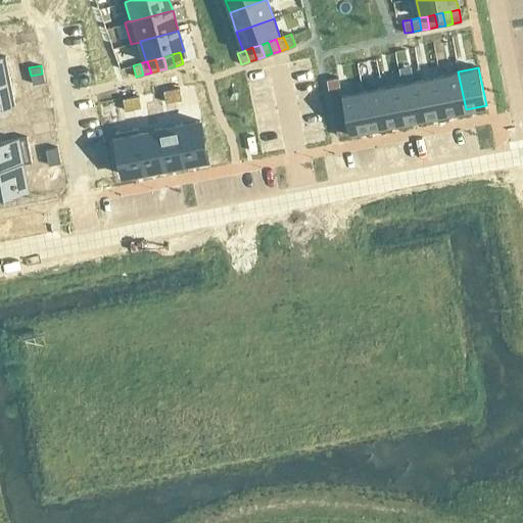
[(458,72),(438,75),(446,113),(466,109),(458,72)]
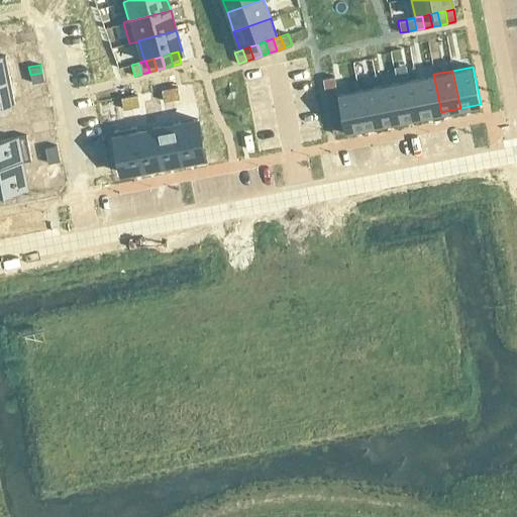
[(41,73),(30,75),(31,83),(43,81),(41,73)]
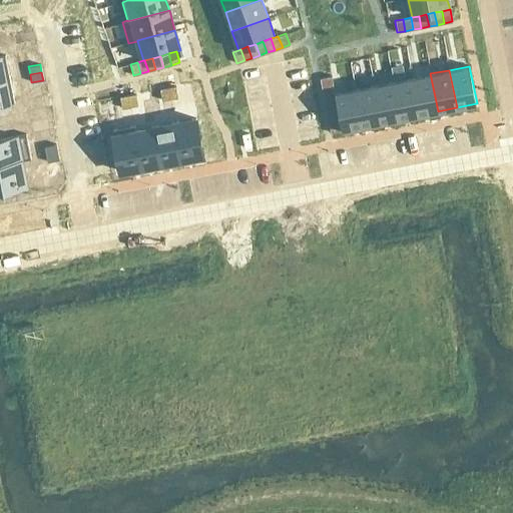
[(430,73),(411,77),(419,115),(438,111),(430,73)]
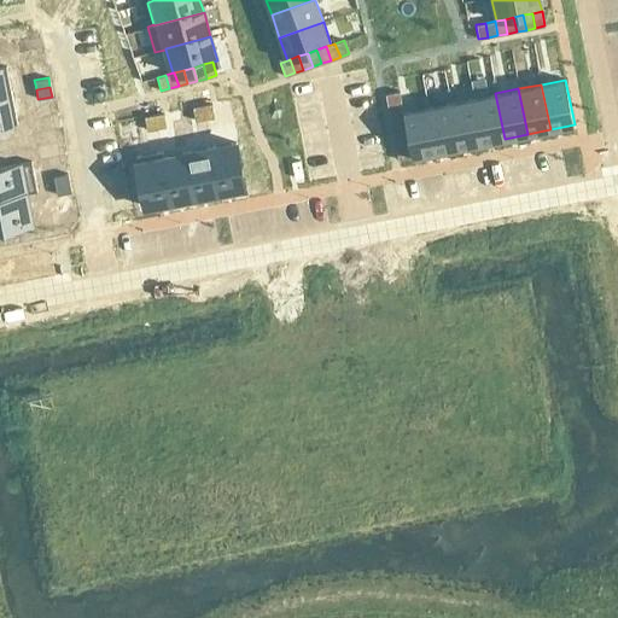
[(397,92),(385,94),(386,103),(401,100),(400,91),(397,92)]
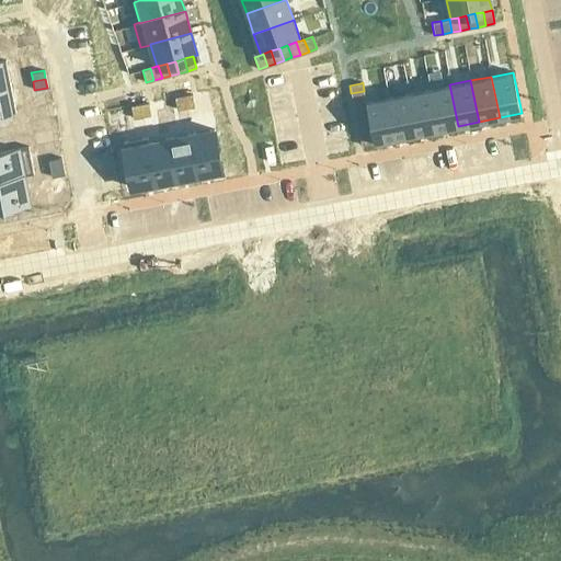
[(449,84),(430,89),(437,130),(458,126),(449,84)]
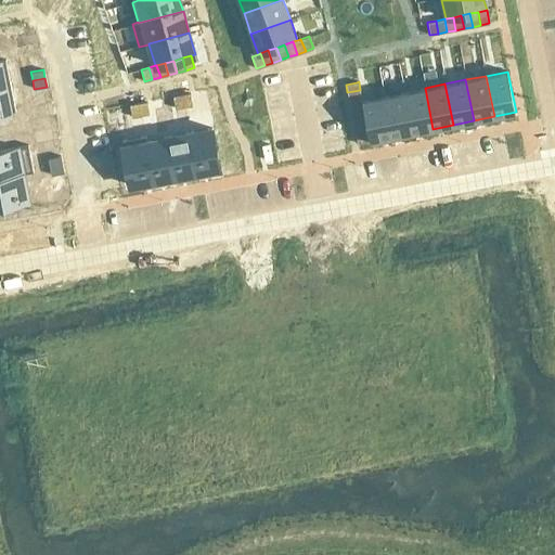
[(5,86),(0,87),(0,113),(11,111),(5,86)]
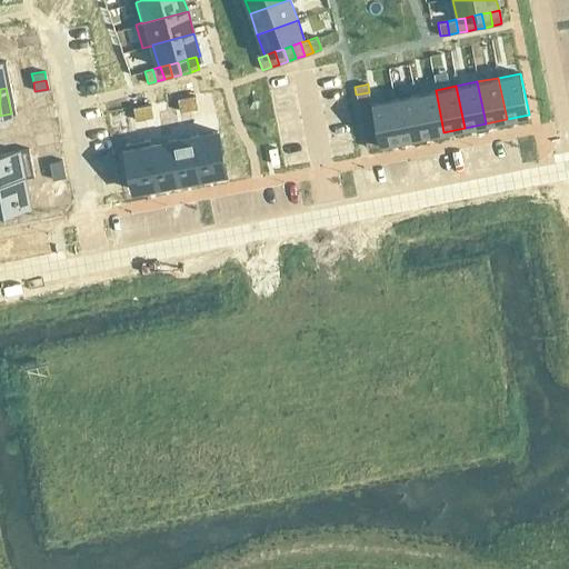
[(436,90),(415,93),(422,136),(443,132),(436,90)]
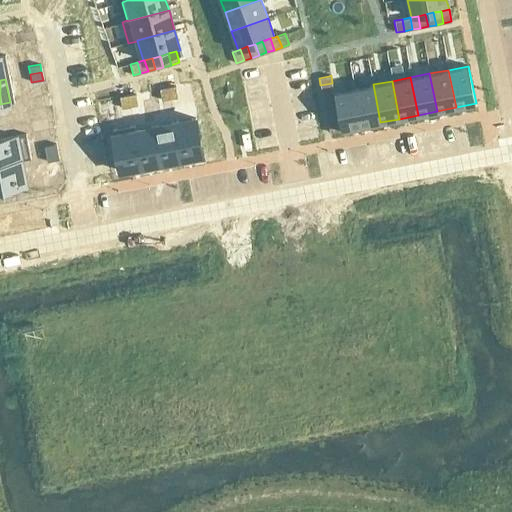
[(332,83),(320,85),(322,93),(334,91),(332,83)]
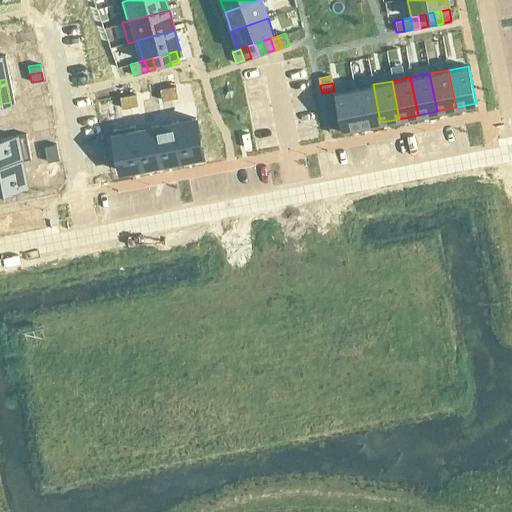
[(373,84),(354,88),(361,126),(380,122),(373,84)]
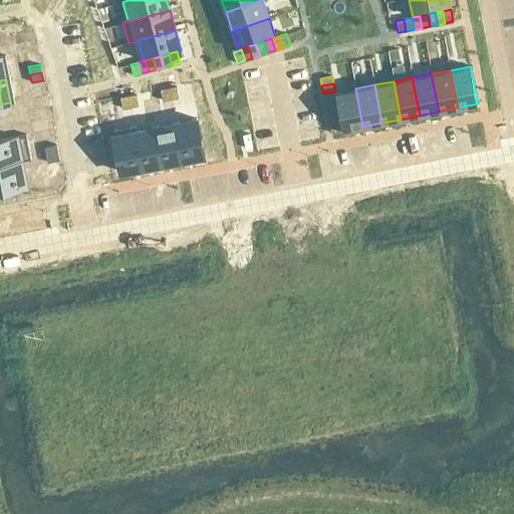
[(176,85),(168,87),(170,99),(178,97),(176,85)]
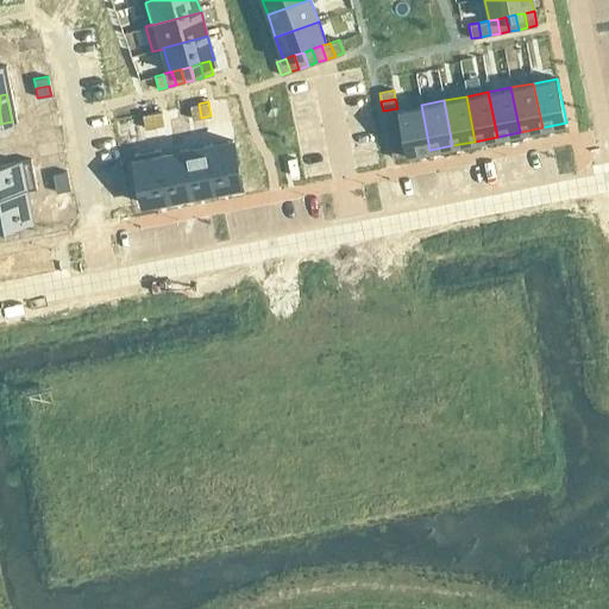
[(199,104),(189,105),(192,119),(201,118),(199,104)]
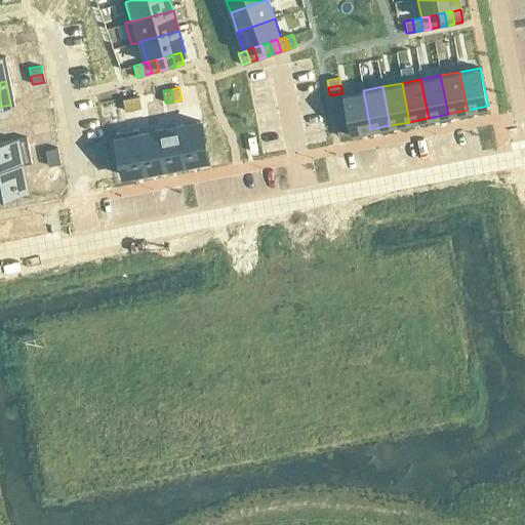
[(363,90),(342,94),(344,102),(346,110),(347,117),(349,125),(350,133),(370,129),(363,90)]
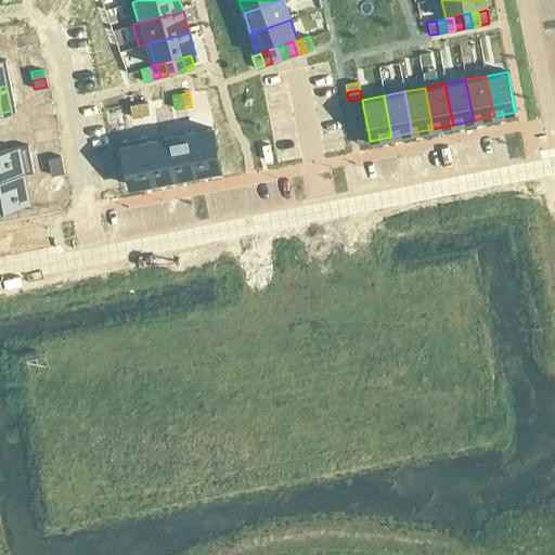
[(362,99),(349,101),(350,110),(363,107),(362,100),(362,99)]
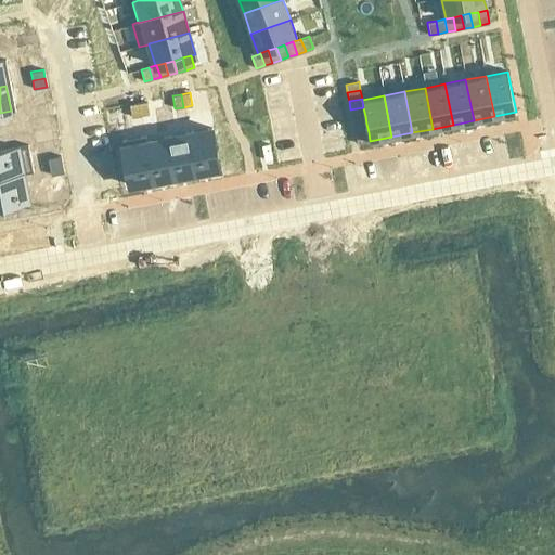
[(146,101),(138,103),(140,115),(149,114),(146,101)]
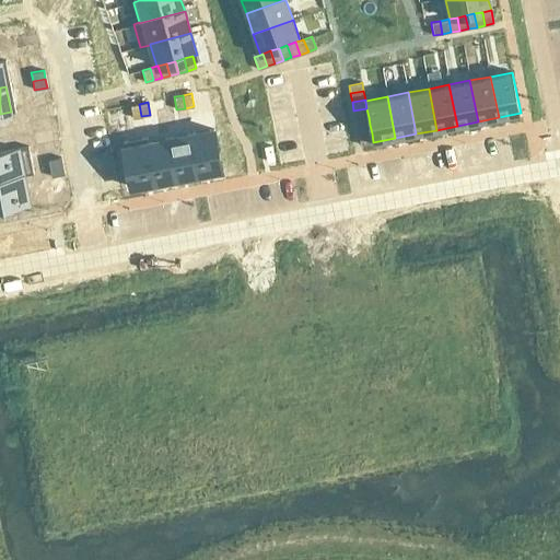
[(139,104),(130,105),(132,118),(141,116),(139,104)]
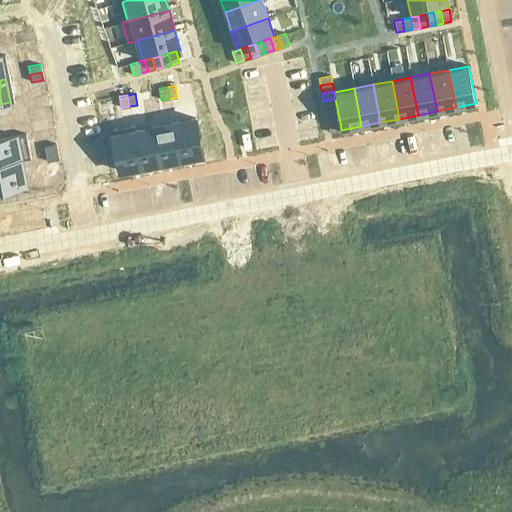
[(335,99),(323,101),(325,109),(337,107),(335,99)]
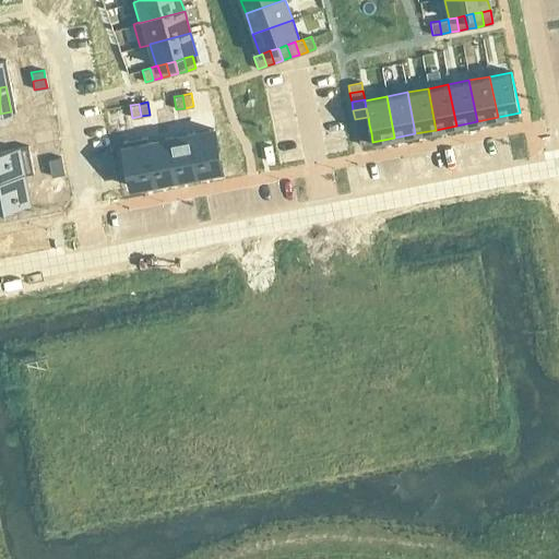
[(368,117),(355,119),(356,128),(369,125),(368,117)]
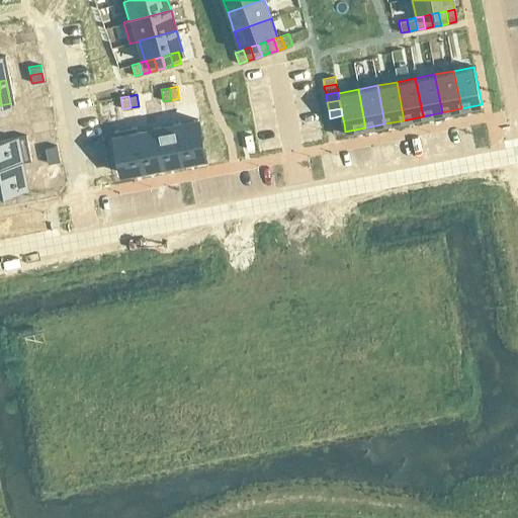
[(342,115),(330,118),(332,126),(344,123),(342,115)]
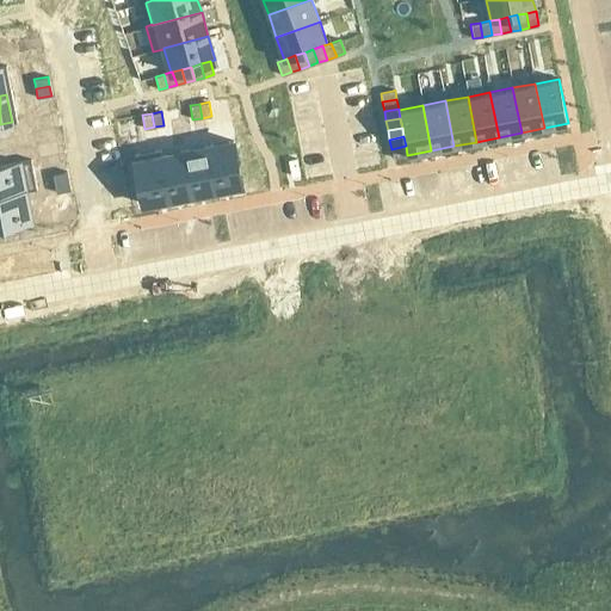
[(233,141),(208,146),(216,190),(241,185),(233,141)]
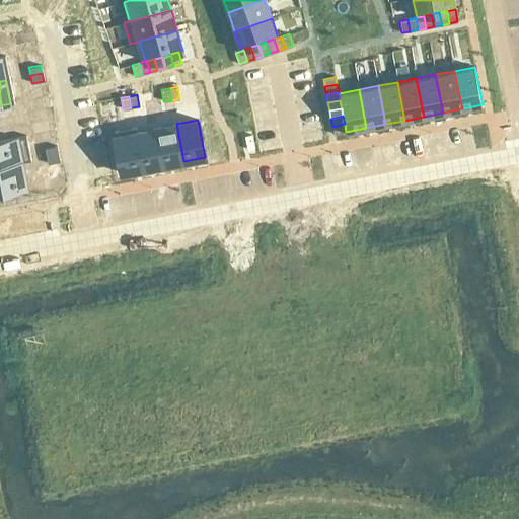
[(176,124),(156,128),(163,165),(183,161),(176,124)]
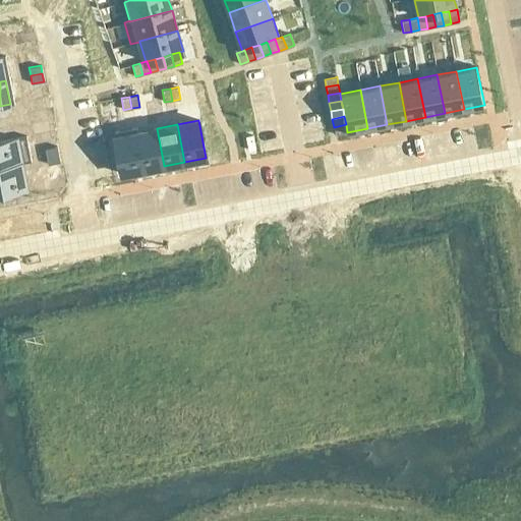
[(346,124),(334,127),(335,134),(347,132),(346,124)]
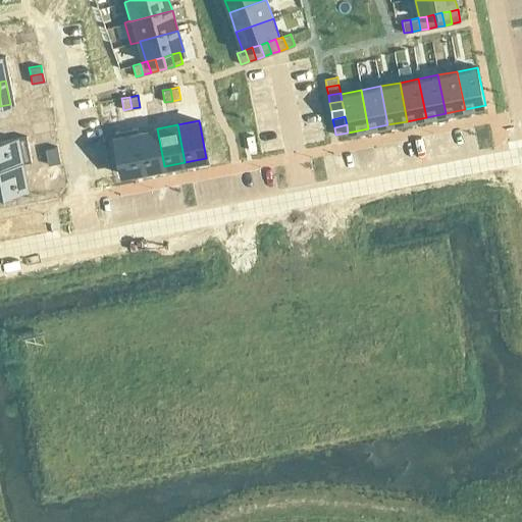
[(137,127),(114,132),(122,174),(144,170),(137,133),(138,133),(137,127)]
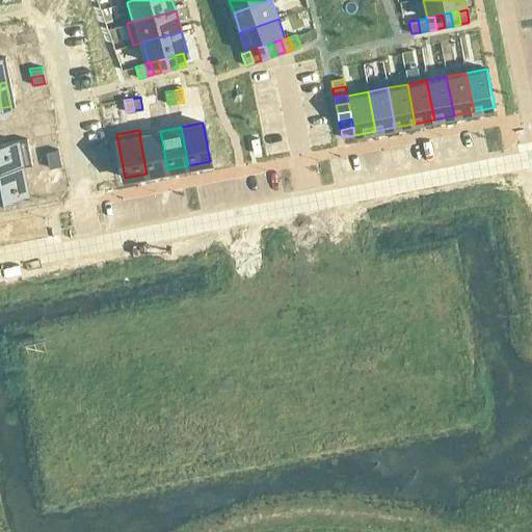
[(140,135),(139,135),(147,174),(167,169),(160,131),(140,135)]
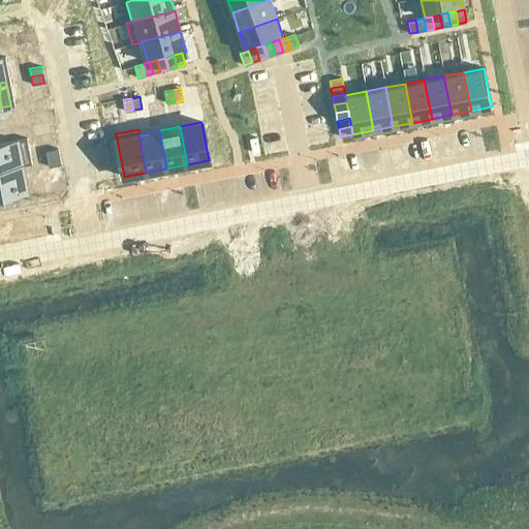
[(27,137),(0,143),(0,167),(22,164),(22,165),(32,163),(27,137)]
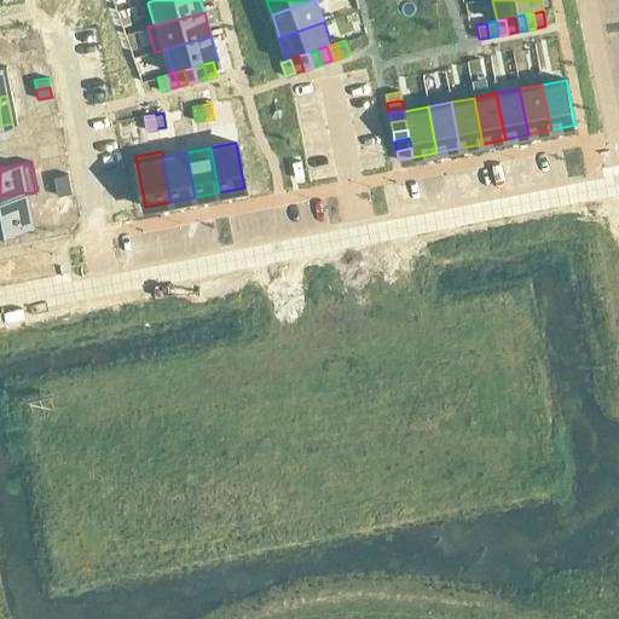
[(300,161),(293,162),(295,178),(304,177),(300,161)]
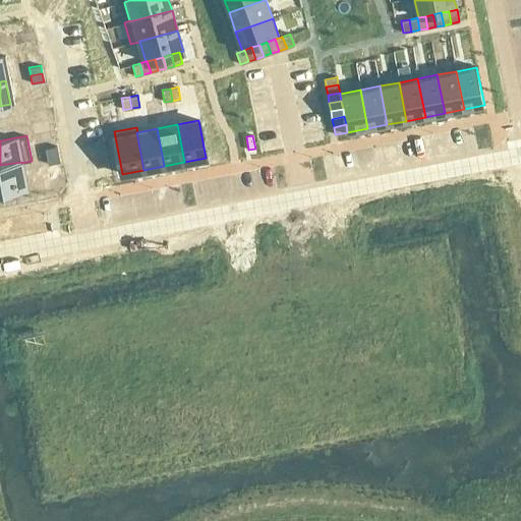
[(57,147),(45,149),(46,157),(58,155),(57,147)]
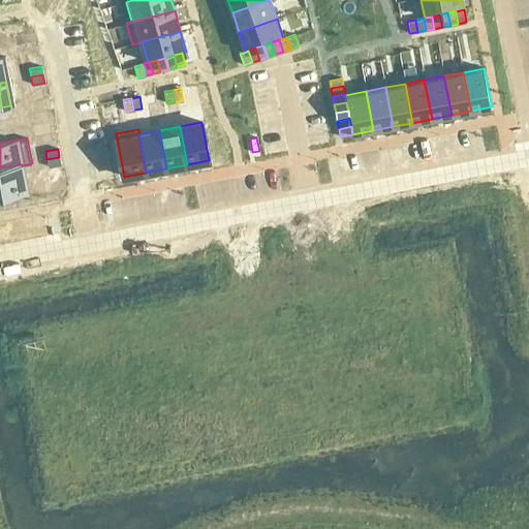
[(59,157),(47,159),(49,167),(61,164),(59,157)]
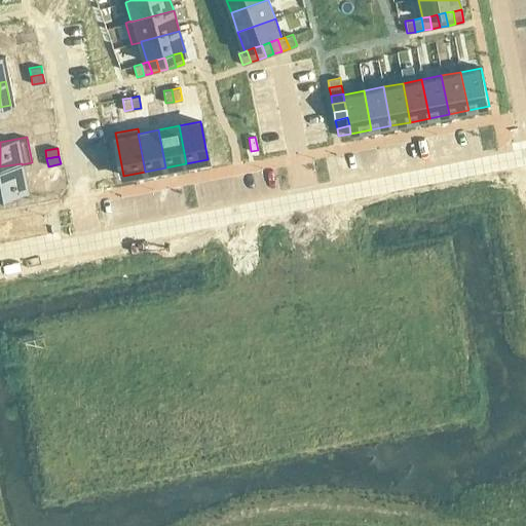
[(22,163),(0,166),(0,192),(27,187),(22,164),(22,163)]
